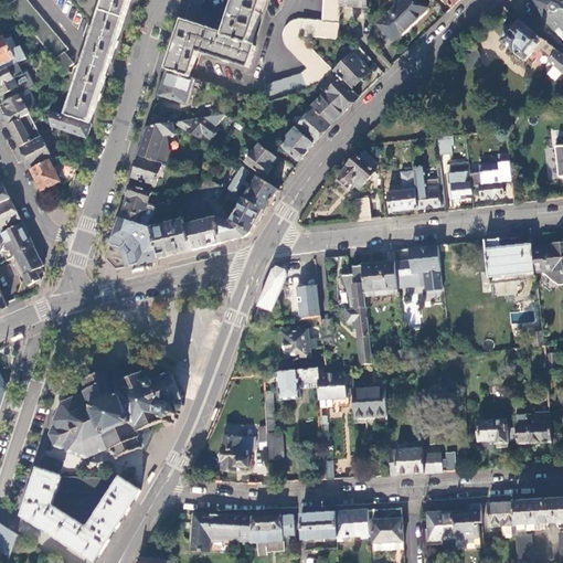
[(4,0),(59,64),(67,57),(63,51),(66,48),(27,0),(4,0)]
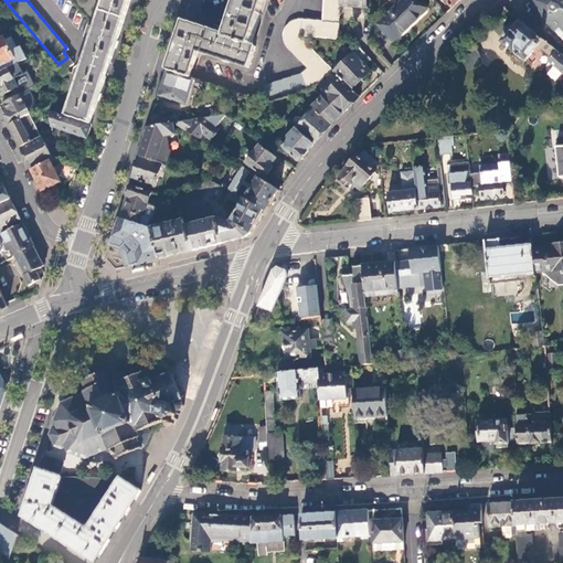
[(102,0),(86,52),(65,115),(88,123),(97,94),(107,65),(118,30),(127,0),(102,0)]
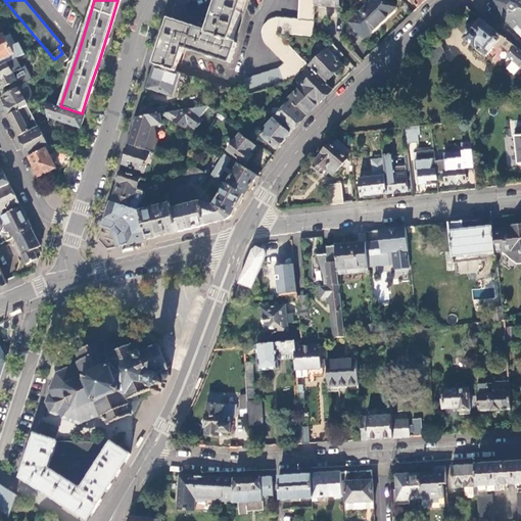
[(208,32),(168,18),(158,47),(154,58),(153,63),(174,70),(176,65),(180,53),(182,47),(218,58),(229,61),(234,42),(231,41),(243,0),(219,0),(215,13),(208,32)]
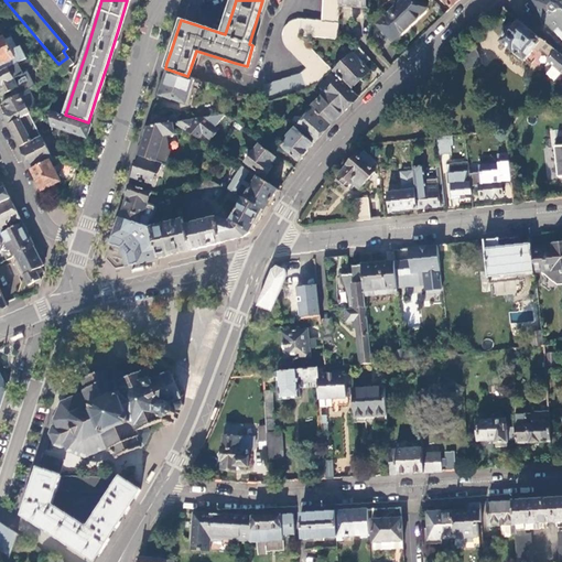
[(321,0),(320,20),(337,21),(337,6),(337,0),(321,0)]
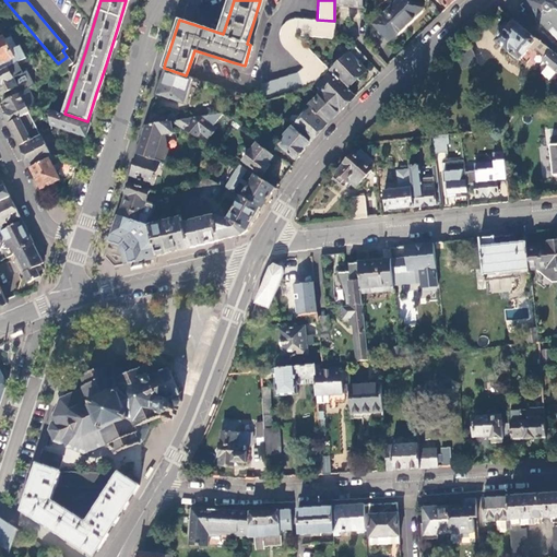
[(387,39),(421,7),(414,0),(394,0),(371,23),(387,39)]
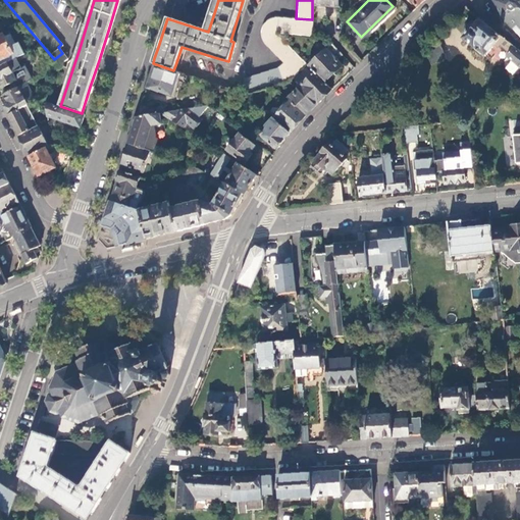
[(487,0),(488,2),(492,4),(495,13),(501,18),(504,20),(519,38),(519,0),(487,0)]
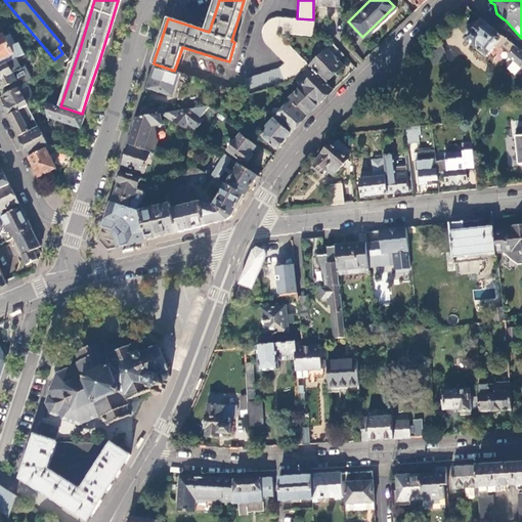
[(277,33),(279,17),(277,16),(272,17),(269,18),(266,20),(264,22),(263,24),(262,26),(261,28),(261,31),(261,34),(261,36),(262,38),(263,40),(265,42),(266,44),(277,34),(276,33),(277,33)]
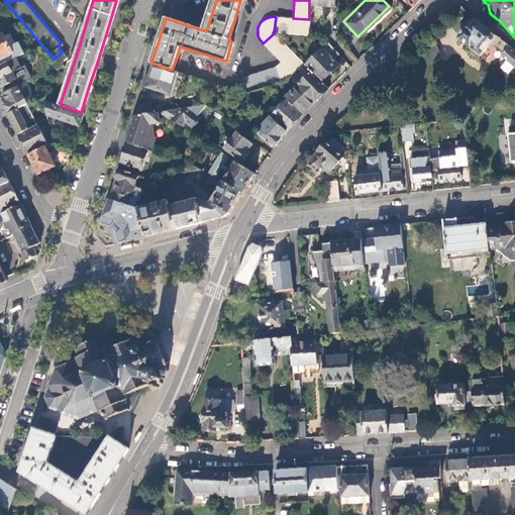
[(289,33),(290,18),(276,17),(274,32),(289,33)]
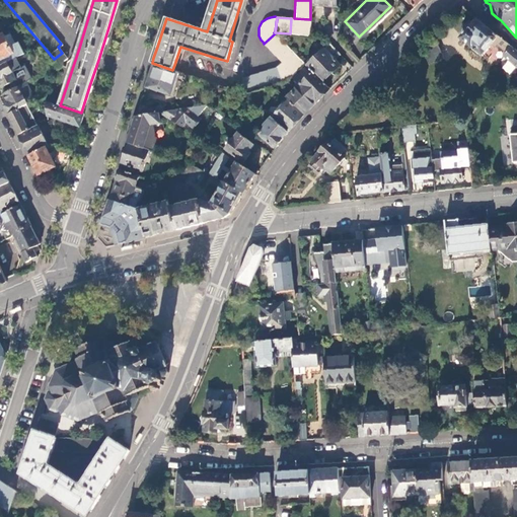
[(502,55),(516,67),(516,52),(512,48),(475,17),(459,37),(481,54),(492,40),(505,51),(501,55),(502,55)]
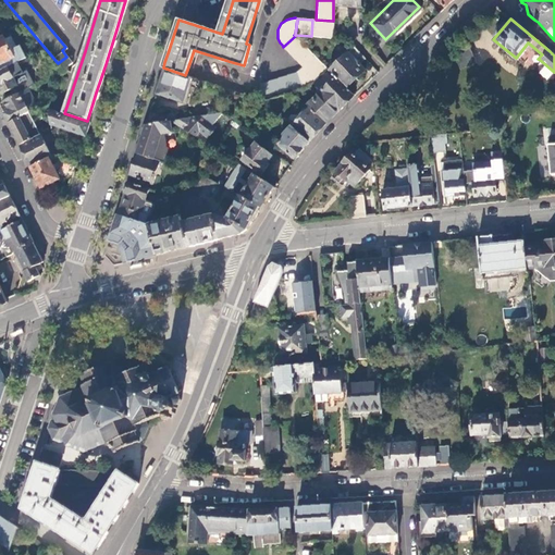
[(333,21),(316,20),(312,20),(311,36),(332,38),(333,21)]
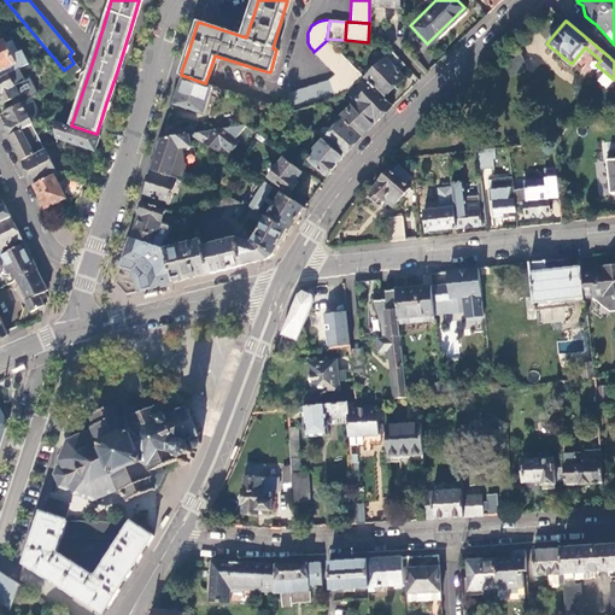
[(0,75),(17,68),(28,62),(21,48),(10,53),(3,39),(0,39),(0,75)]
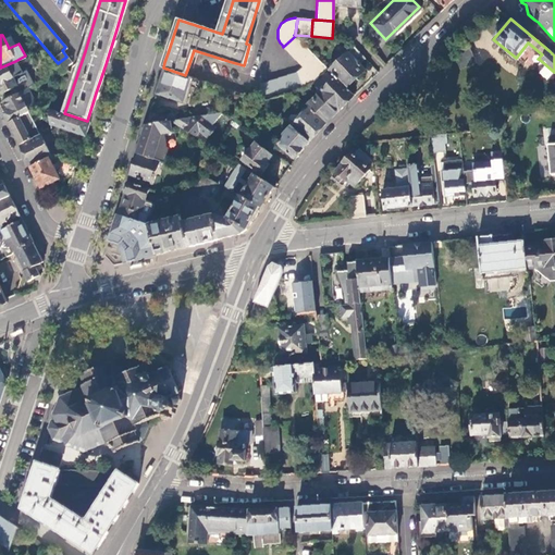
[(295,36),(283,47),(299,63),(311,52),(295,36)]
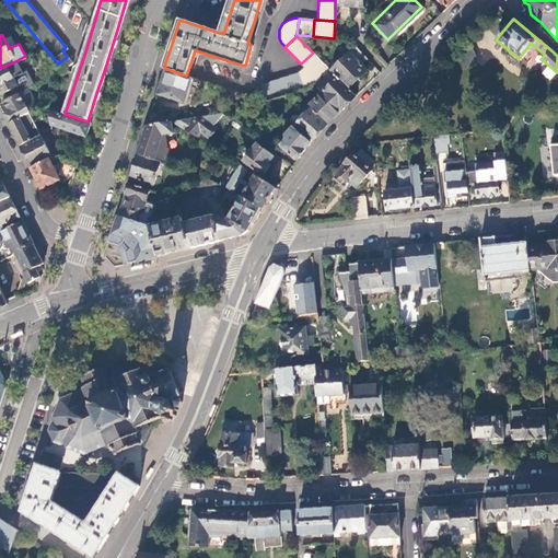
[(365,58),(355,46),(349,51),(348,51),(329,70),(336,77),(347,88),(365,69),(360,64),(365,58)]
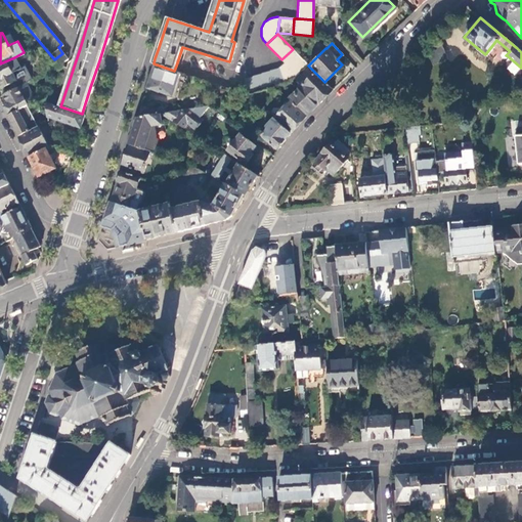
[(307,63),(293,49),(281,59),(284,61),(289,67),(293,78),(307,63)]
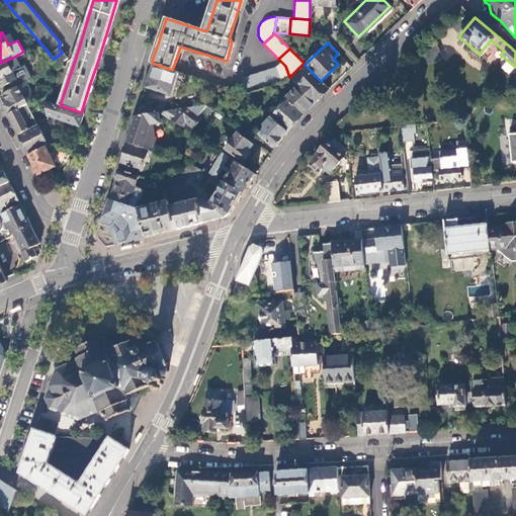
[(57,63),(66,56),(62,53),(54,59),(57,63)]
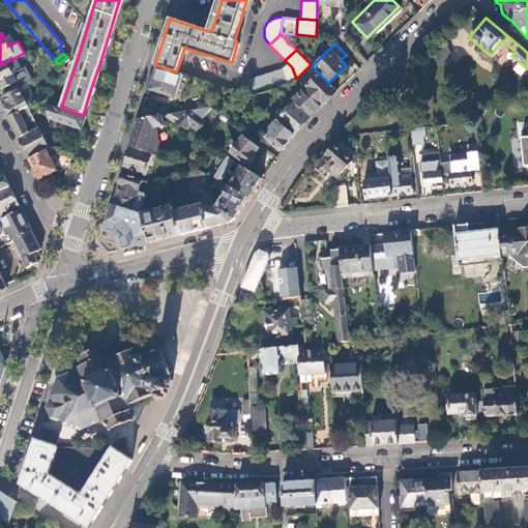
[(527,68),(512,56),(506,63),(522,77),(527,68)]
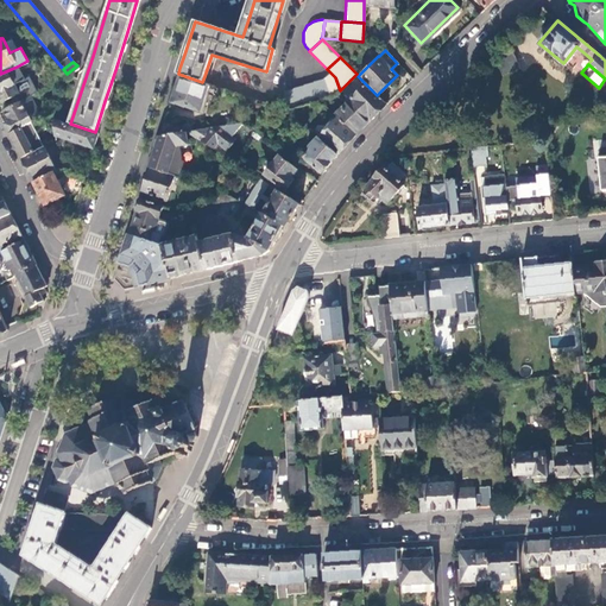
[(17,92),(13,83),(23,79),(17,67),(0,74),(0,100),(17,92)]
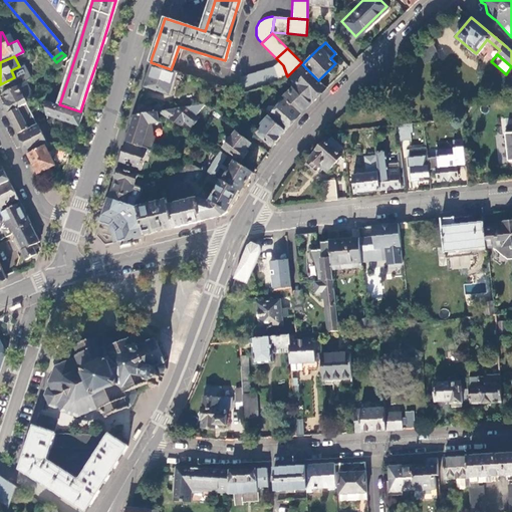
[(283,65),(278,60),(273,65),(239,77),(243,91),(268,84),(287,76),(283,65)]
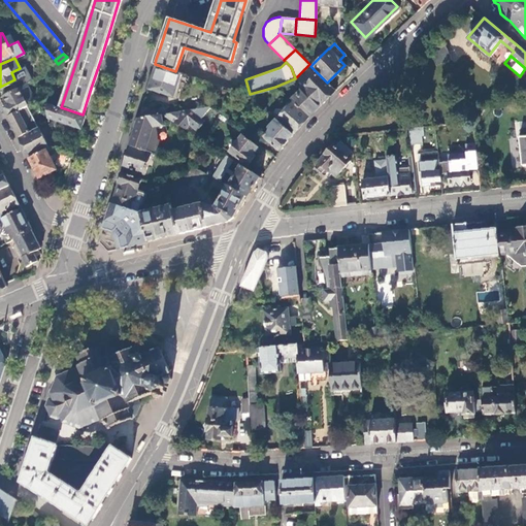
[(175,71),(155,64),(151,75),(152,75),(149,88),(171,95),(178,72),(175,71)]
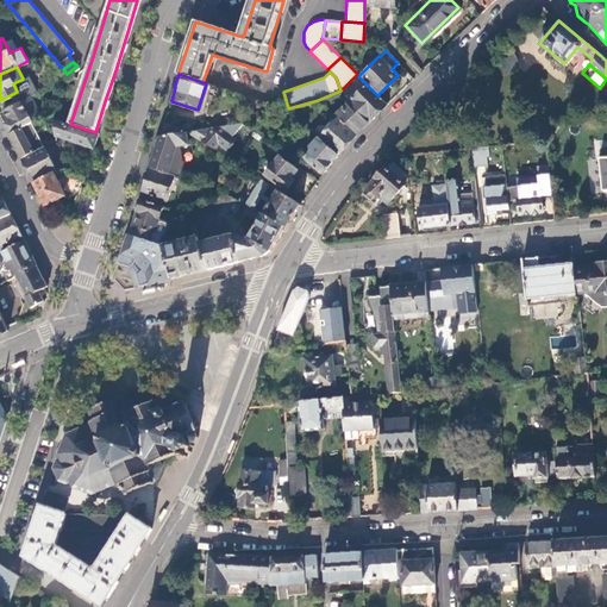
[(351,85),(343,92),(350,99),(369,119),(379,111),(386,102),(377,95),(365,83),(358,91),(351,85)]
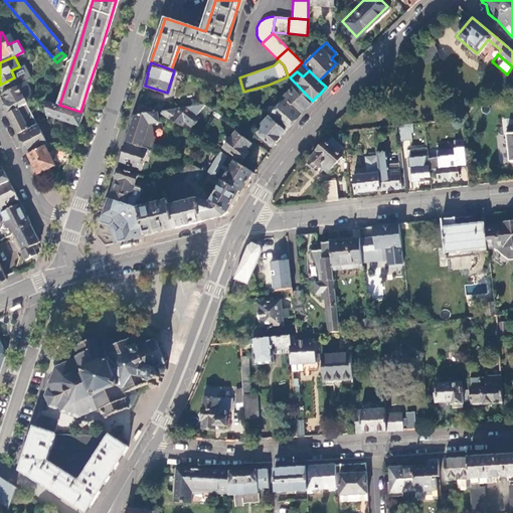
[(25,103),(34,98),(25,79),(2,92),(6,101),(2,103),(3,105),(6,112),(25,103)]
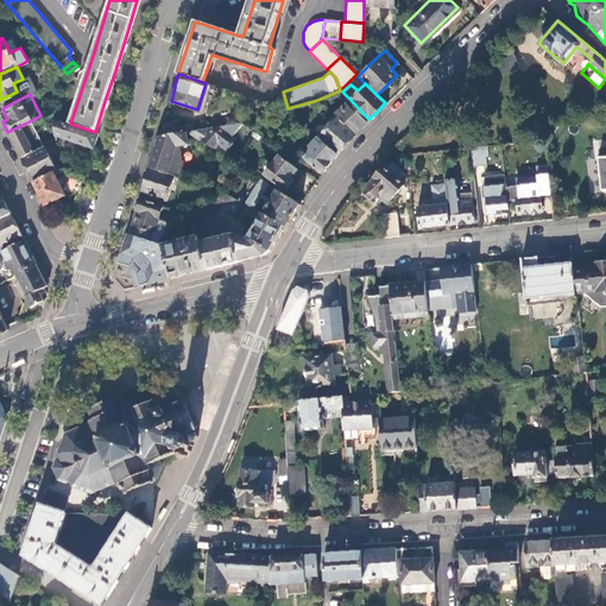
[(349,99),(334,114),(336,117),(355,133),(363,126),(368,119),(349,99)]
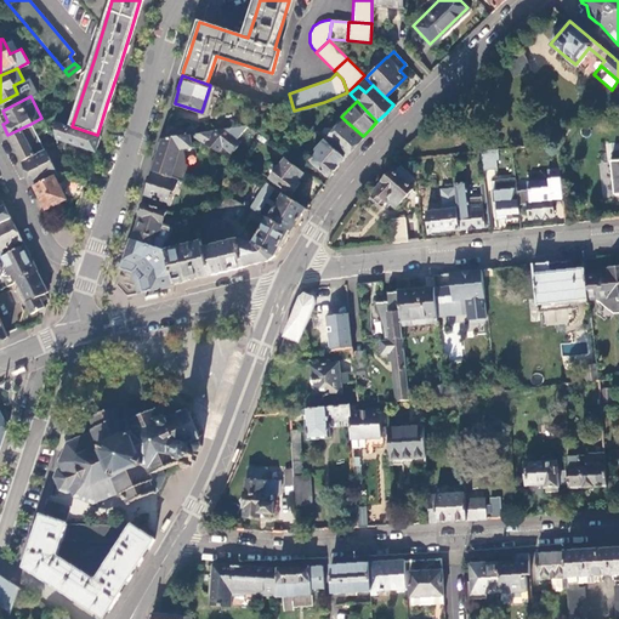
[(363,136),(344,119),(324,141),(342,158),(352,147),(363,136)]
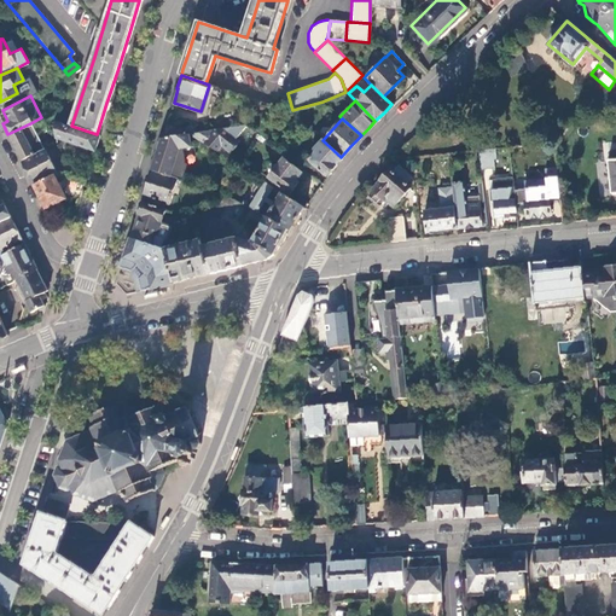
[(96,141),(98,134),(97,134),(71,126),(53,120),(54,137),(87,147),(87,150),(93,151),(96,141)]
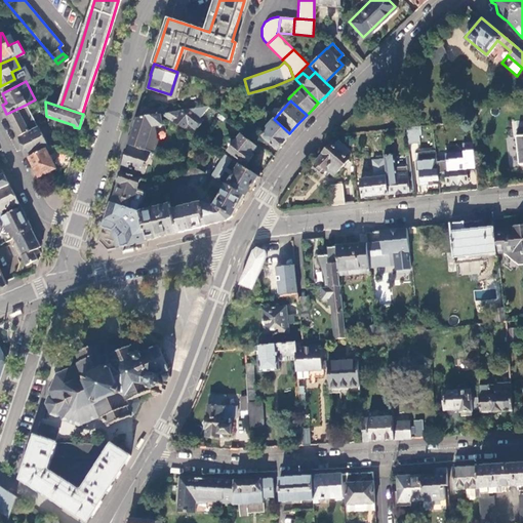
[(11,123),(17,134),(37,125),(26,105),(6,114),(11,123)]
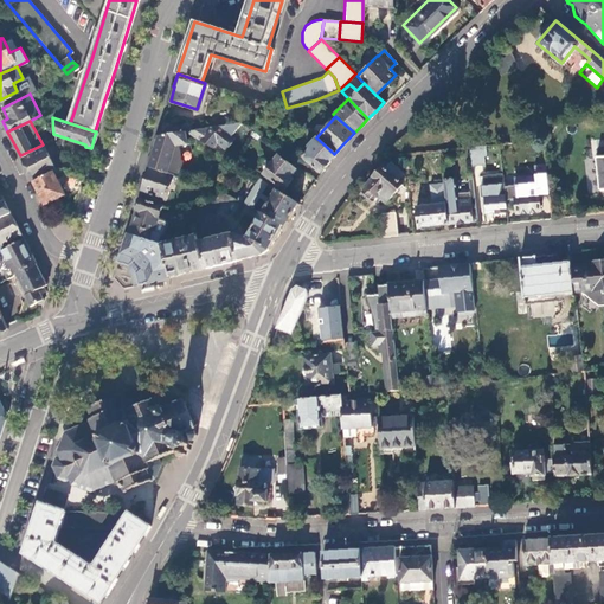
[(169,123),(162,121),(158,134),(166,133),(169,123)]
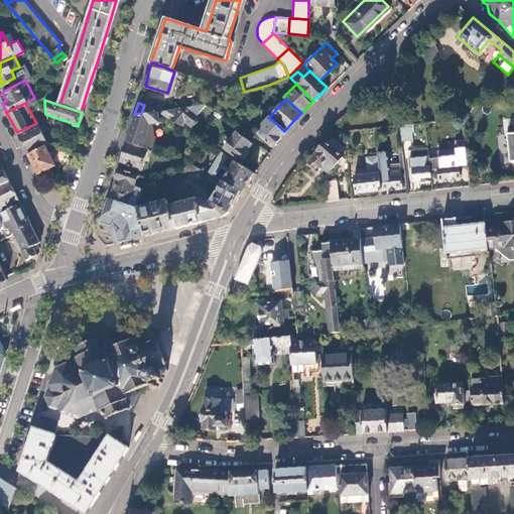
[(183,121),(190,125),(198,117),(194,114),(199,108),(195,105),(156,111),(179,126),(183,121)]
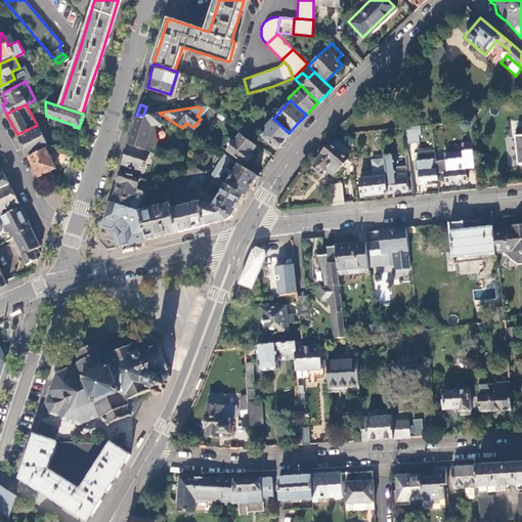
[(160,122),(159,113),(143,115),(136,116),(133,125),(127,142),(143,148),(149,130),(150,125),(160,124),(160,122)]
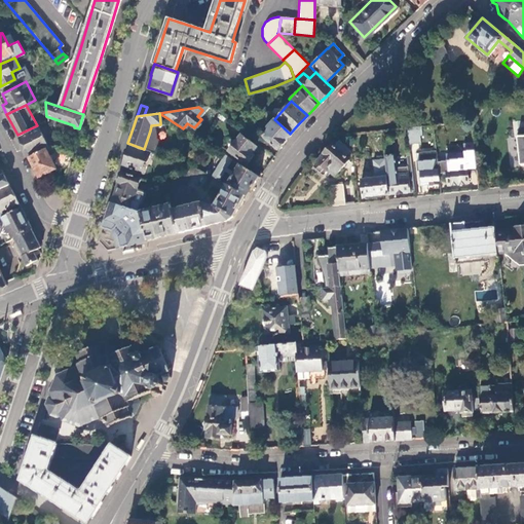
[(273,118),(273,119),(265,126),(267,128),(261,135),(276,150),(285,141),(290,134),(274,119),(273,118)]
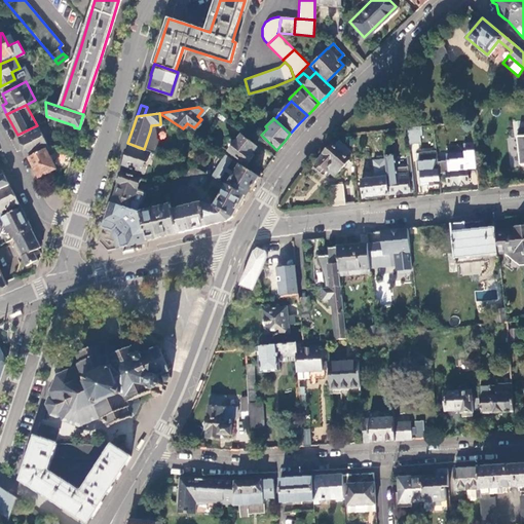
[(37,125),(17,135),(22,144),(28,156),(45,147),(47,146),(37,125)]
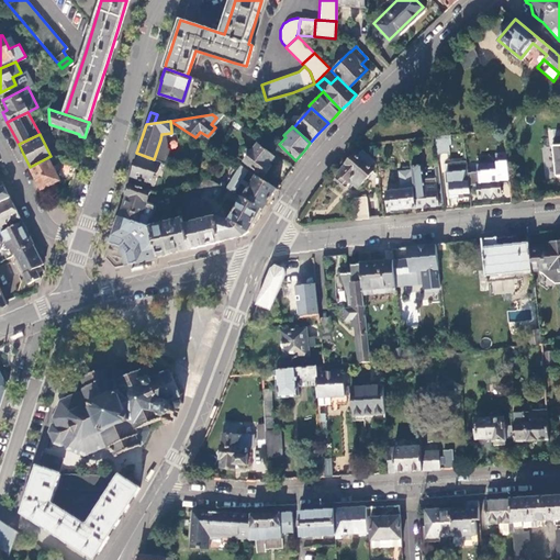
[(451,142),(450,134),(434,135),(436,152),(448,150),(448,143),(451,142)]
